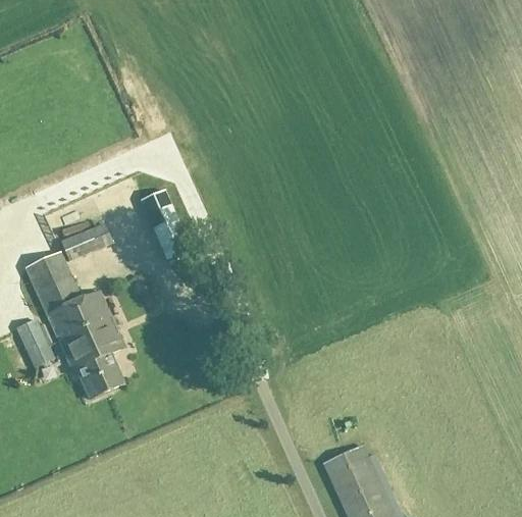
[(165,189),(142,198),(165,257),(189,248),(165,189)]
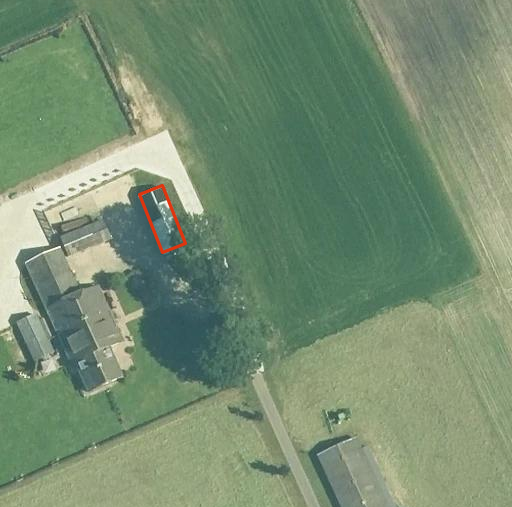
[(110,235),(103,217),(60,235),(67,253),(110,235)]
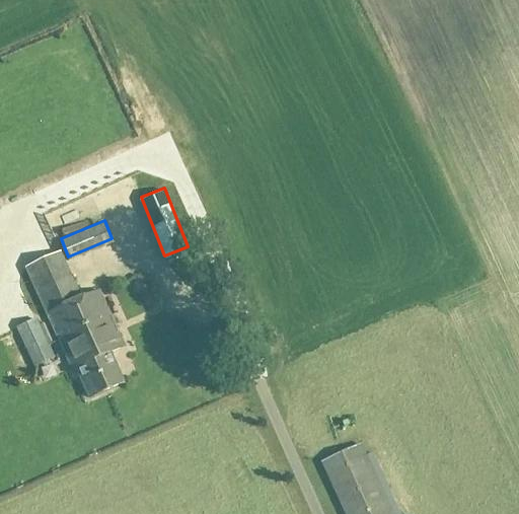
[(82,295),(61,247),(25,264),(59,337),(62,336),(69,351),(66,352),(72,366),(77,364),(90,394),(124,379),(110,349),(125,343),(119,328),(115,329),(108,314),(112,313),(99,287),(82,295)]
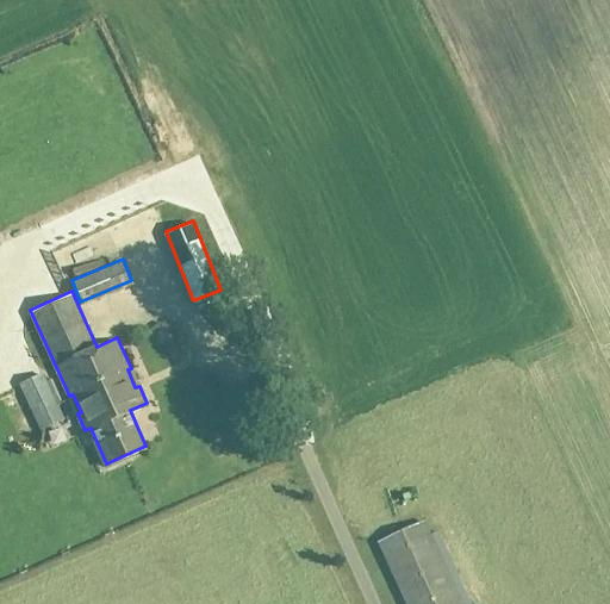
[(43,371),(19,381),(41,428),(64,417),(43,371)]
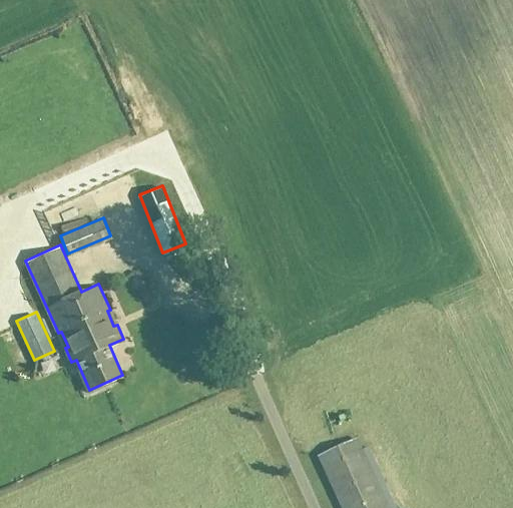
[(388,507),(356,436),(318,454),(342,507),(388,507)]
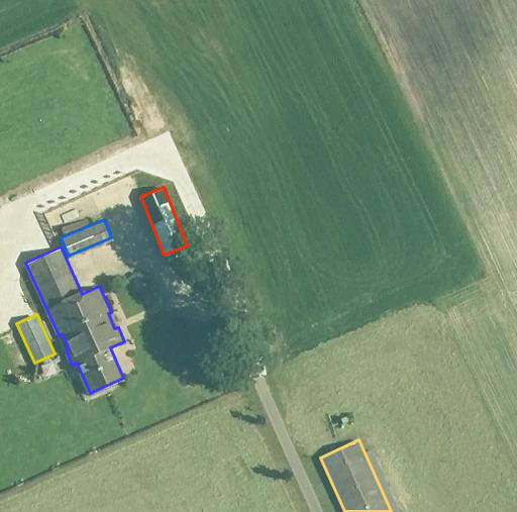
All buildings are outlined.
